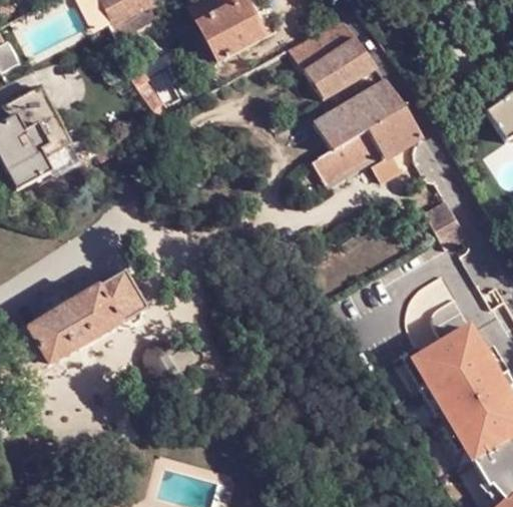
[(100,0),(119,38),(160,15),(152,0),(100,0)]
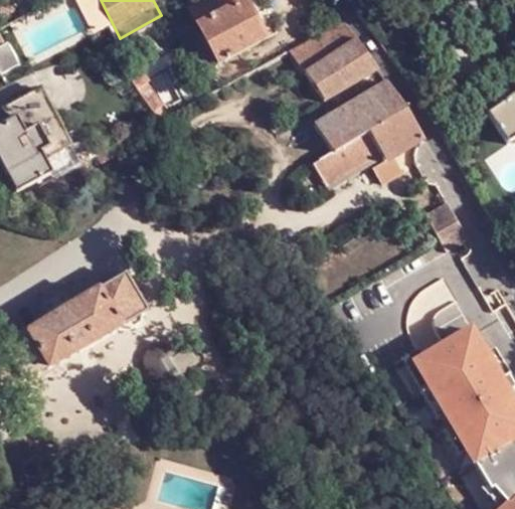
[(238,0),(197,23),(218,61),(278,29),(270,14),(275,11),(271,2),(265,6),(262,0),(238,0)]
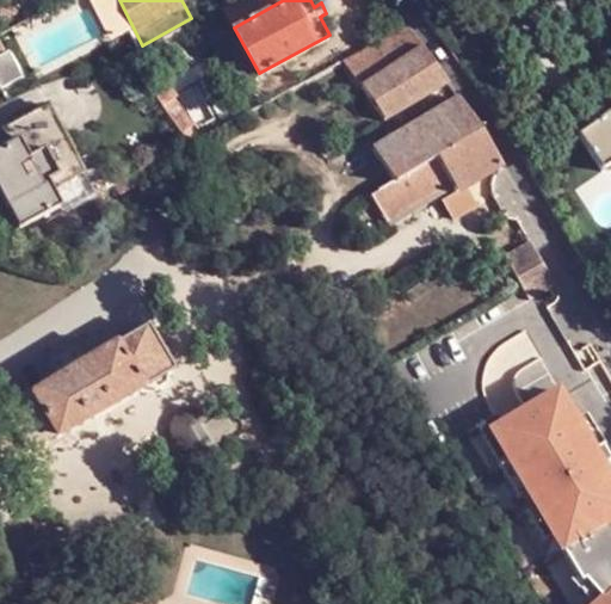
[(408,19),(403,22),(405,23),(345,55),(386,116),(449,79),(408,19)]
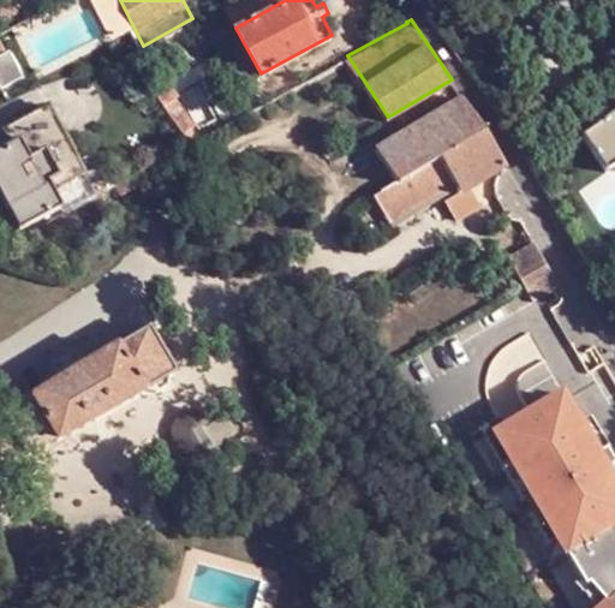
[(162,67),(148,78),(185,130),(196,121),(187,111),(189,109),(178,94),(180,91),(162,67)]
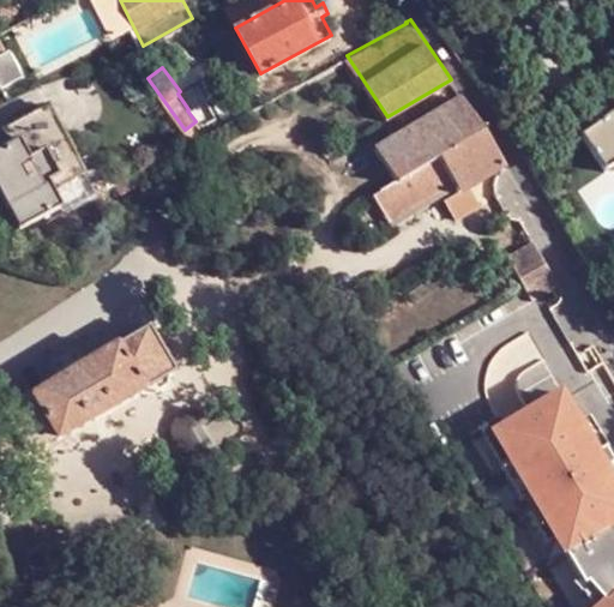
[(479,119),(462,95),(374,145),(396,176),(380,186),(397,211),(453,178),(461,188),(469,184),(506,162),(486,128),(479,119)]
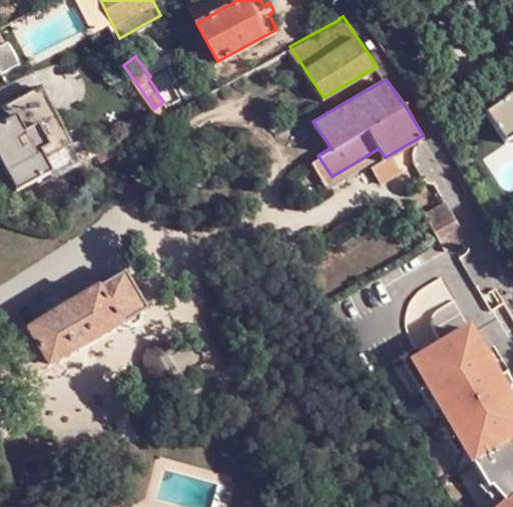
[(42,83),(10,101),(15,113),(8,117),(0,121),(0,155),(18,188),(53,168),(48,160),(46,155),(58,149),(72,141),(42,83)]
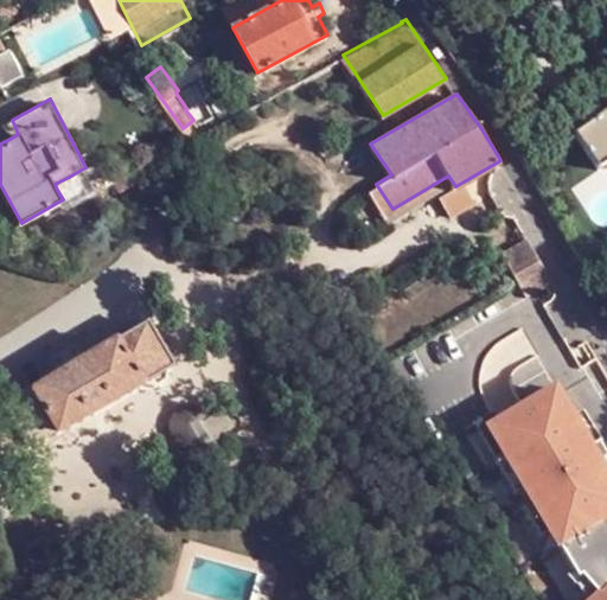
[(606,109),(577,129),(600,165),(606,159),(606,109)]
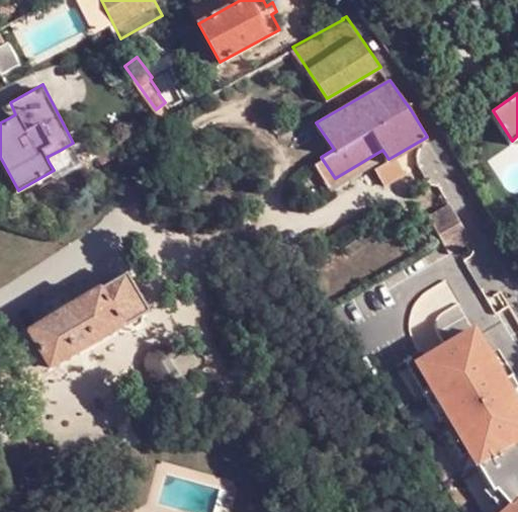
[(15,114),(10,102),(2,106),(8,118),(15,114)]
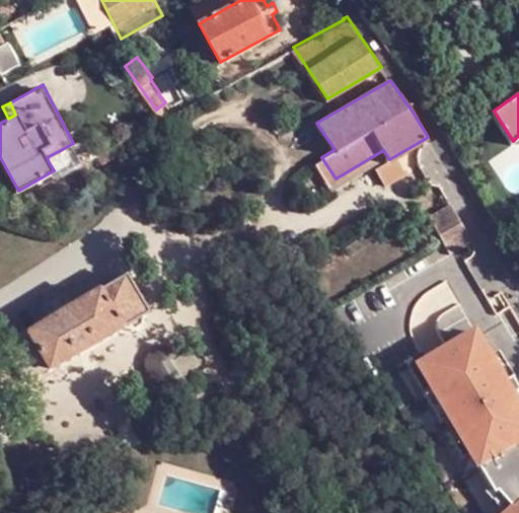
[(122,151),(117,141),(98,151),(103,161),(122,151)]
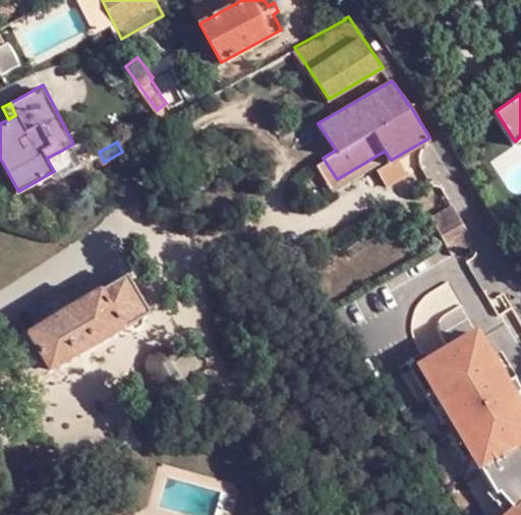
[(398,156),(391,160),(378,168),(388,185),(409,174),(398,156)]
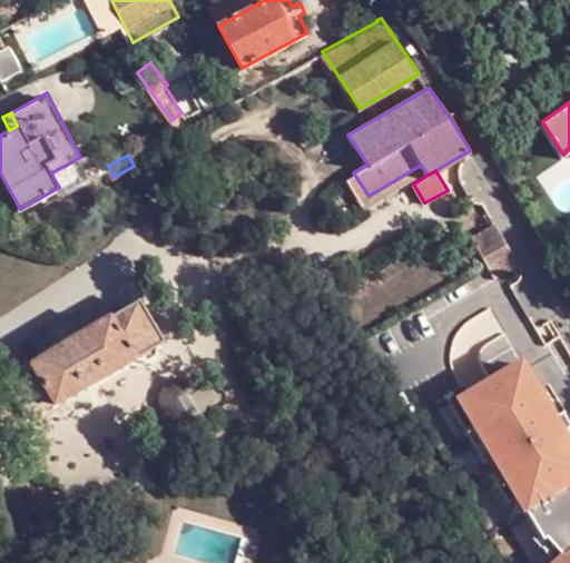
[(494,217),(472,230),(495,272),(519,258),(494,217)]
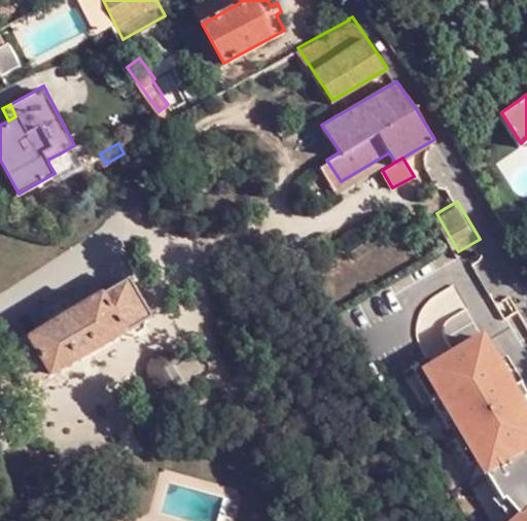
[(23,394),(24,384),(48,370),(49,372),(125,327),(134,333),(144,327),(145,318),(150,315),(127,277),(0,351),(0,388),(4,395),(13,398),(23,394)]
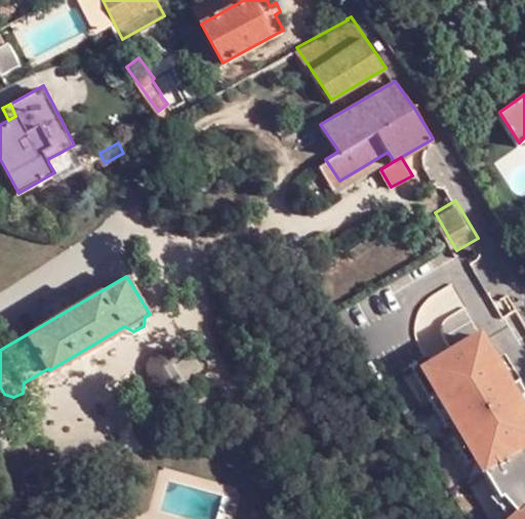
[(524,518),(524,398),(482,328),(408,372),(496,518),(524,518)]
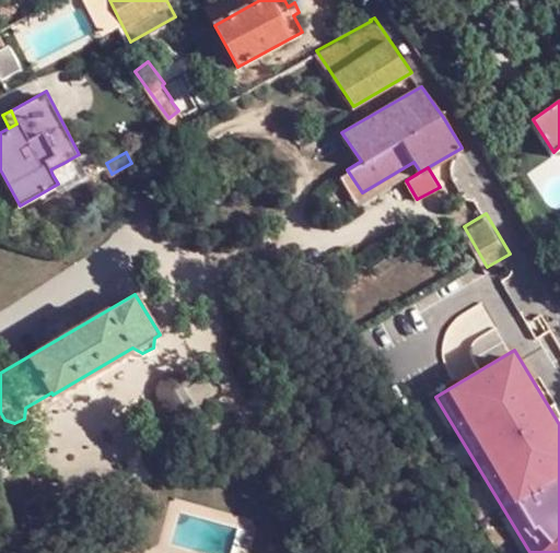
[(147,552),(143,543),(114,552),(147,552)]
